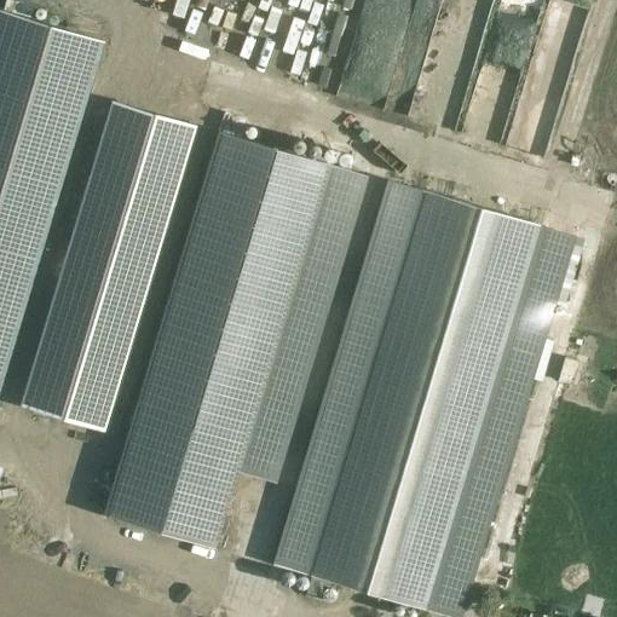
[(231,0),(228,16),(277,32),(286,0),(231,0)]
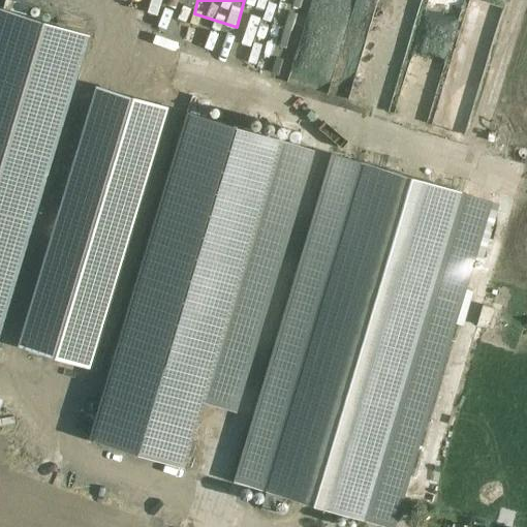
[(291,0),(288,14),(301,18),(301,17),(315,20),(319,0),(291,0)]
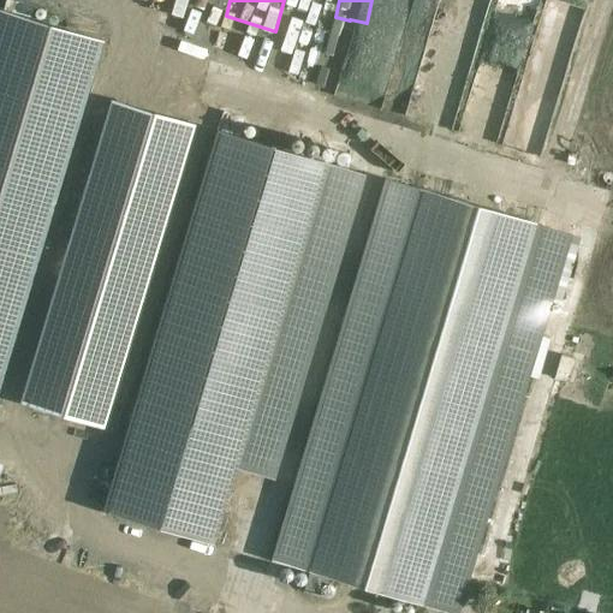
[(0,11),(0,388),(105,42),(0,11)]
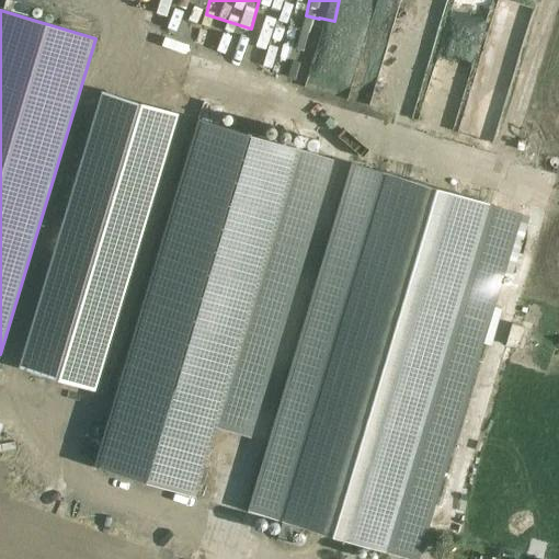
[(95,467),(196,498),(217,428),(255,438),(339,161),(300,150),(201,121),(95,467)]
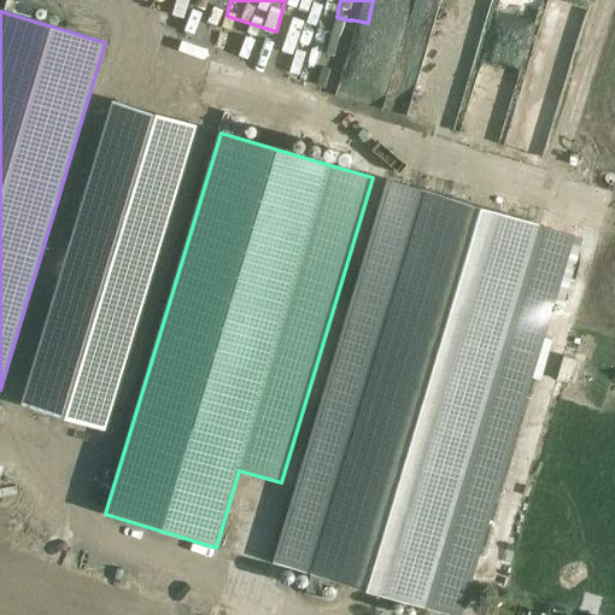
[(433,613),(439,614),(463,614),(545,343),(513,333),(544,229),(415,189),(384,294),(367,290),(283,566),(302,570),(302,573),(311,577),(328,581),(433,613)]
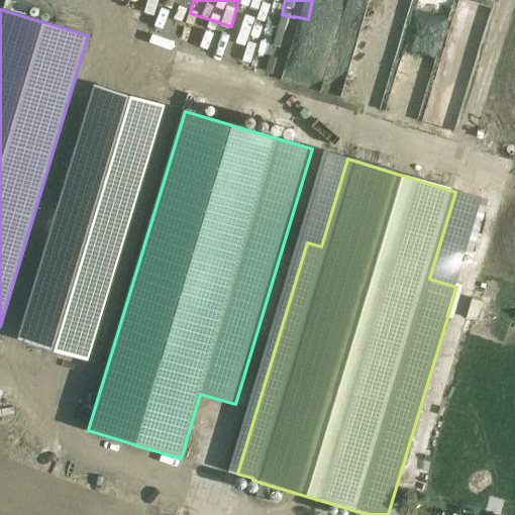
[(275,487),(261,483),(256,496),(271,500),(275,487)]
